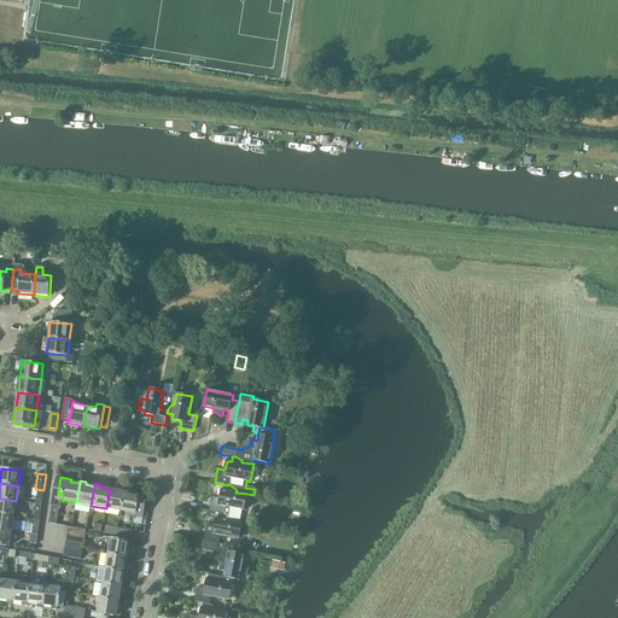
[(210,511),(222,513),(225,513),(226,506),(245,509),(248,494),(235,493),(237,490),(231,485),(227,484),(227,485),(226,490),(221,489),(220,499),(213,497),(210,511)]
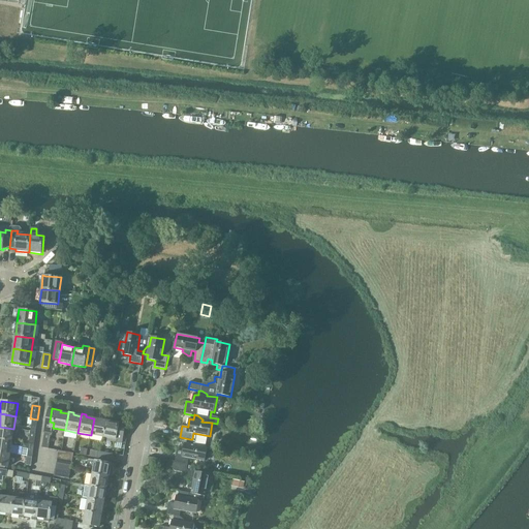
[(94,416),(93,418),(94,418),(91,435),(103,437),(106,421),(105,421),(98,419),(98,416),(94,416)]
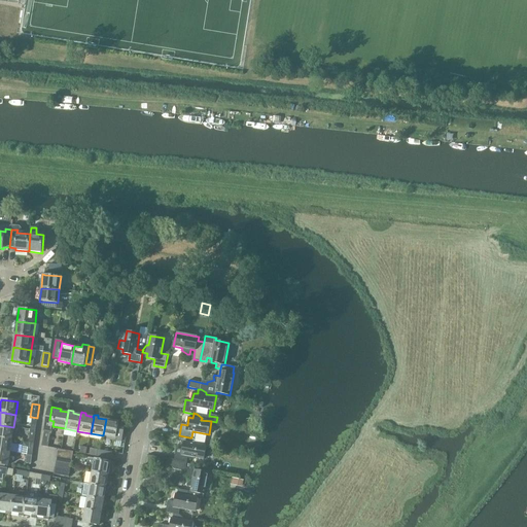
[(106,419),(103,435),(108,436),(107,438),(121,442),(126,424),(118,423),(118,421),(110,420),(111,418),(106,417),(105,419),(106,419)]
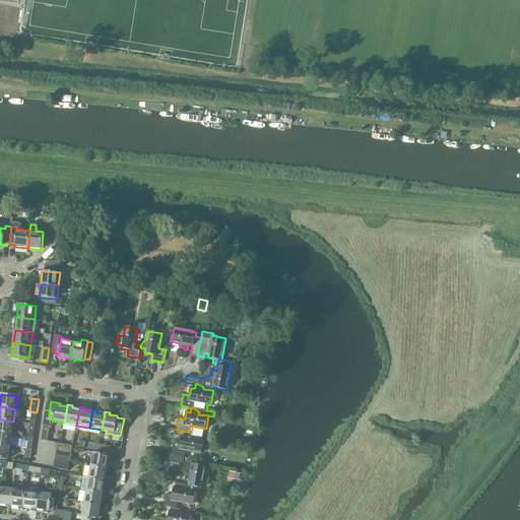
[(0,432),(12,434),(13,421),(0,419),(0,432)]
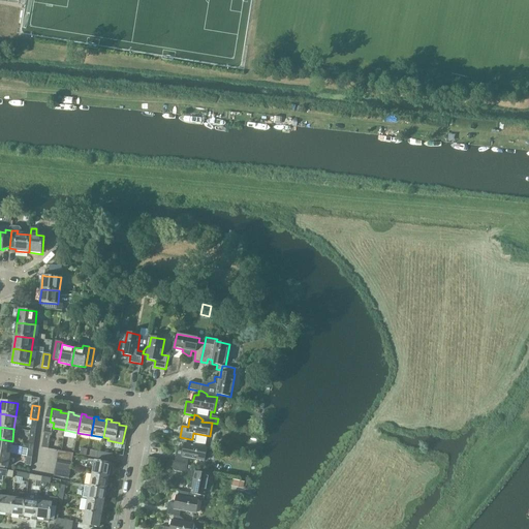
[(42,447),(49,448),(52,433),(44,431),(42,447)]
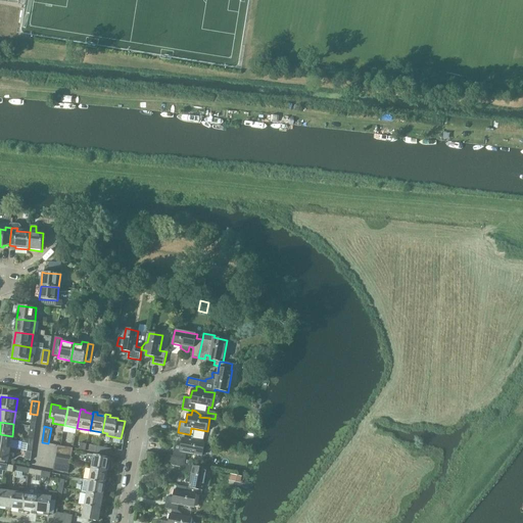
[(0,447),(10,449),(12,436),(0,434),(0,447)]
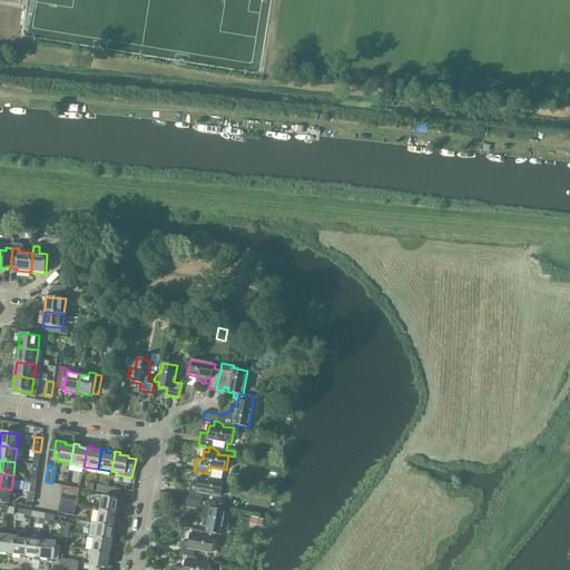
[(205,473),(204,479),(199,478),(197,485),(190,484),(189,491),(188,498),(203,500),(204,493),(220,497),(224,482),(213,480),(213,478),(207,473),(205,473)]
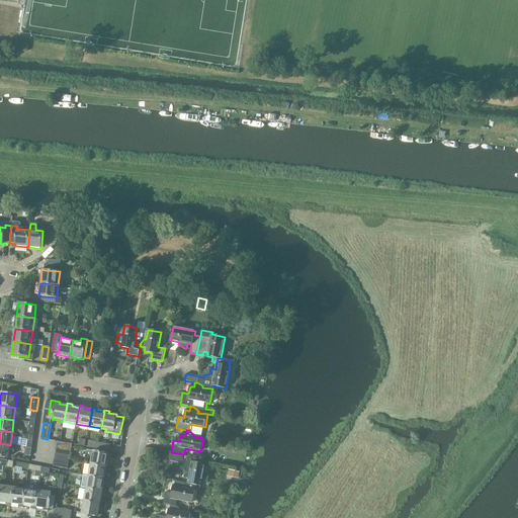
[(57,447),(71,450),(73,444),(58,441),(57,447)]
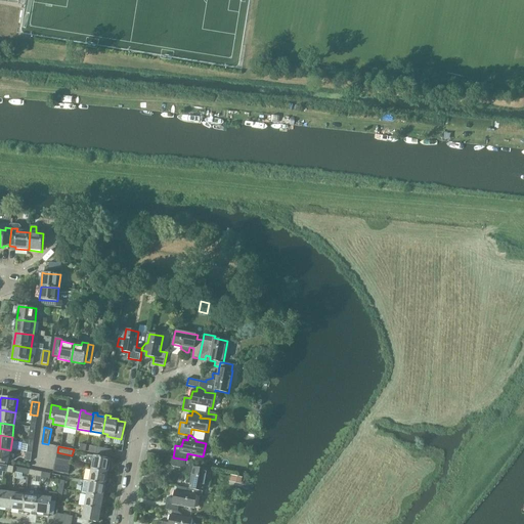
[(96,447),(95,453),(111,456),(113,450),(96,447)]
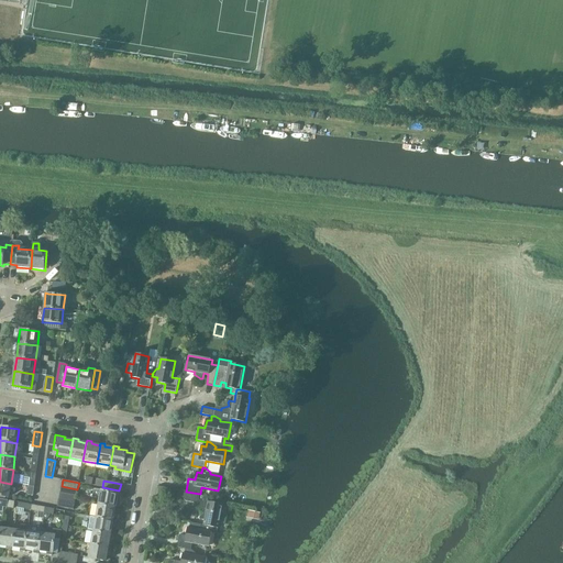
[(11,484),(0,482),(0,497),(1,497),(7,498),(10,498),(11,484)]
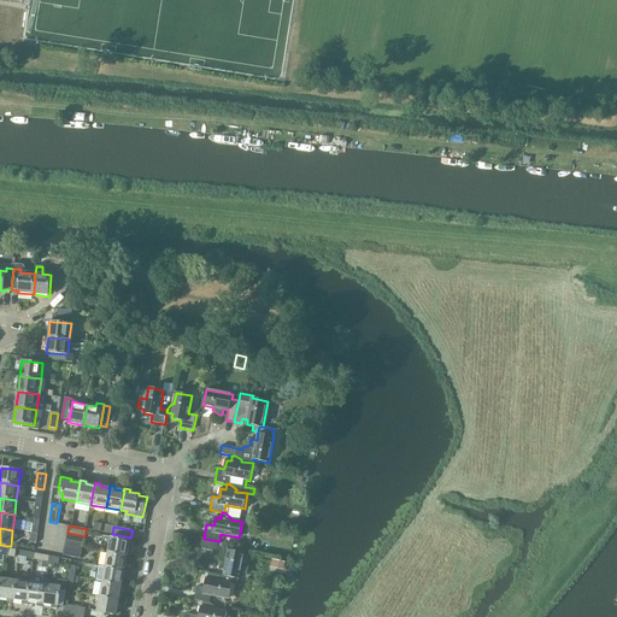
[(66,540),(83,544),(84,536),(68,533),(66,540)]
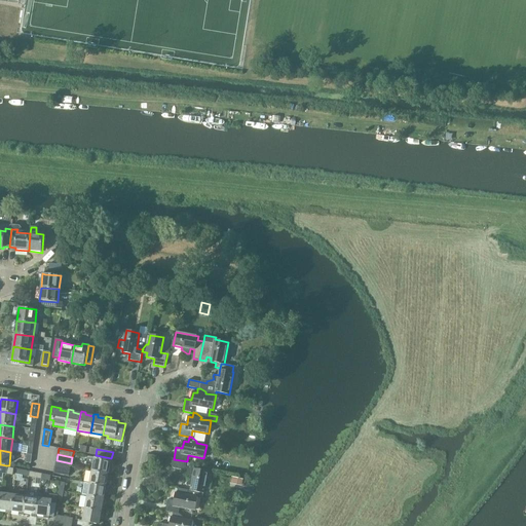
[(113,461),(95,458),(92,471),(109,474),(110,466),(113,466),(113,461)]
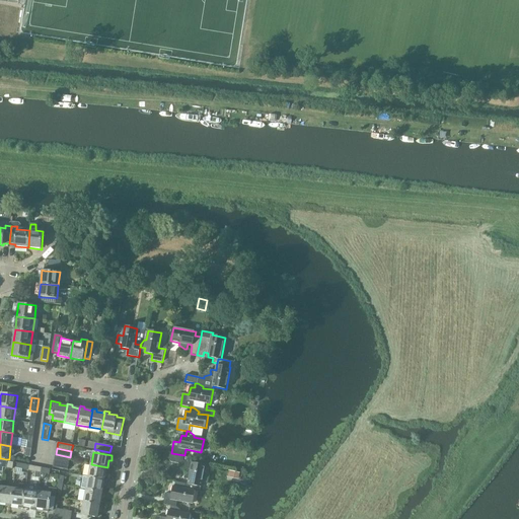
[(171,453),(165,452),(164,458),(170,459),(170,460),(171,462),(182,464),(183,461),(184,455),(171,453)]
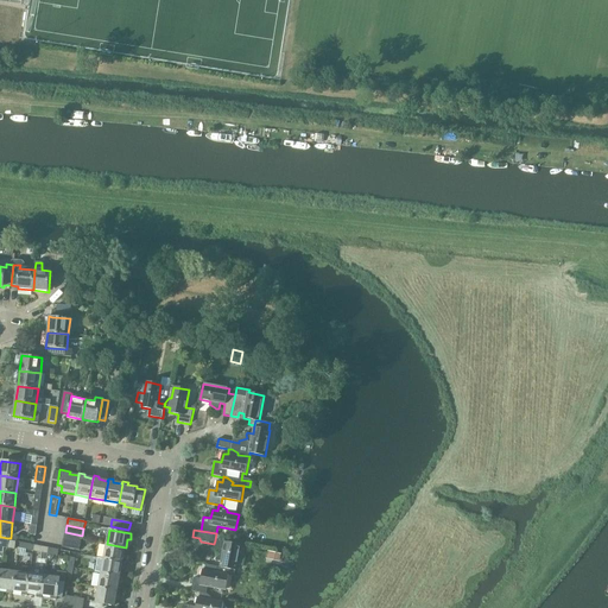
[(82,536),(65,532),(63,539),(81,543),(82,536)]
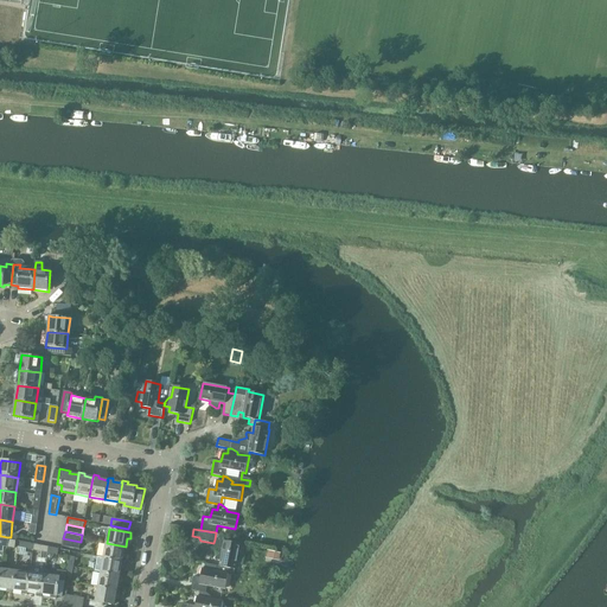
[(81,542),(63,538),(62,547),(80,549),(81,542)]
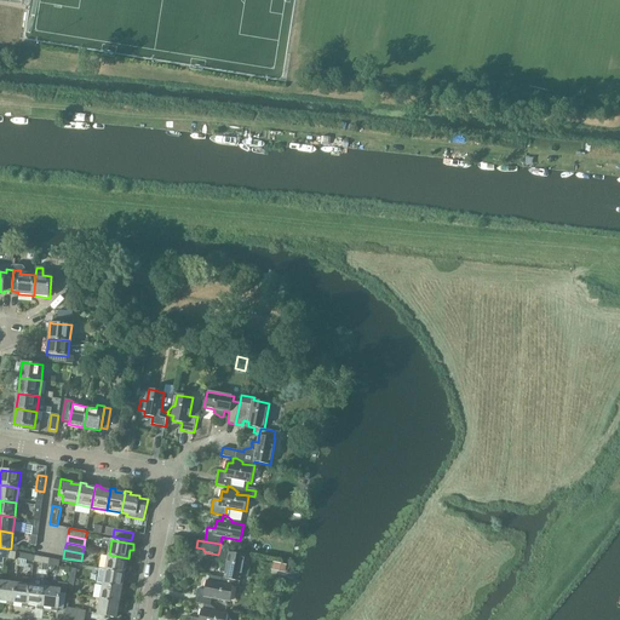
[(219,551),(218,558),(220,562),(225,562),(220,568),(220,572),(227,573),(225,578),(223,578),(222,584),(234,586),(239,587),(246,556),(219,551)]
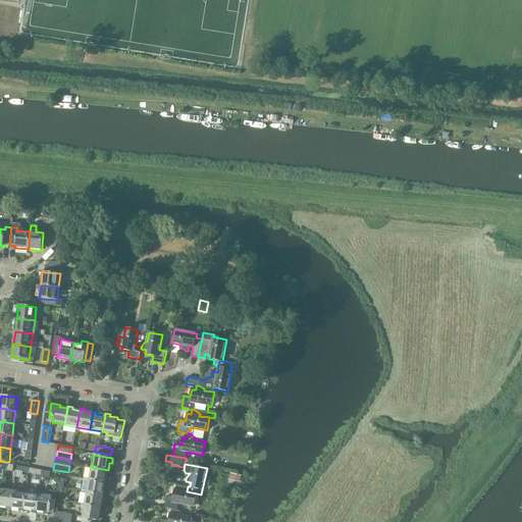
[(108,470),(92,467),(89,480),(105,483),(106,482),(107,475),(109,475),(110,471),(108,470)]
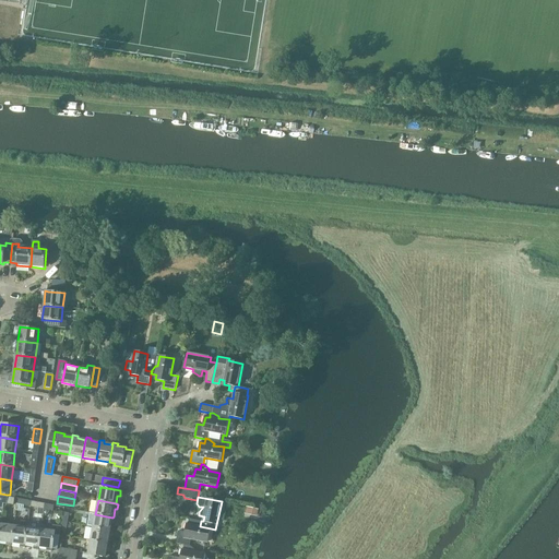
[(113,518),(95,514),(93,527),(110,531),(110,530),(113,522),(115,522),(116,518),(114,516),(113,518)]
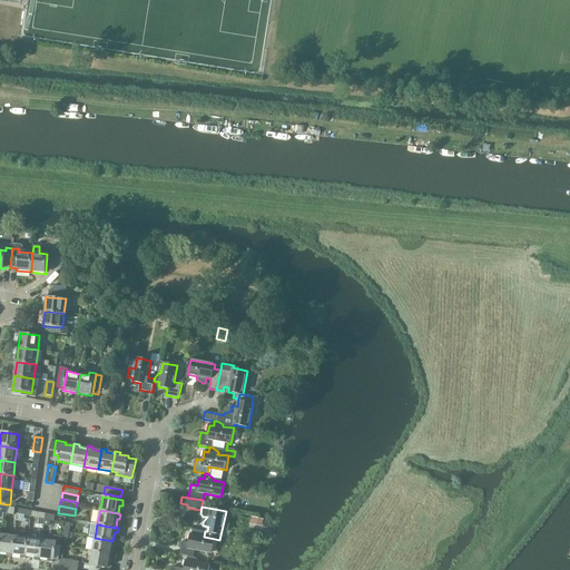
[(179,554),(190,557),(190,556),(194,557),(195,550),(212,553),(215,539),(204,537),(205,531),(196,529),(195,536),(190,534),(188,542),(183,541),(179,554)]
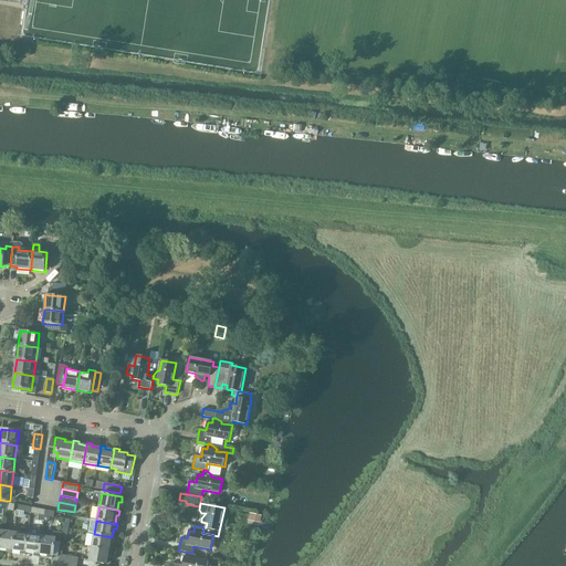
[(0,538),(0,548),(8,549),(7,553),(12,553),(12,551),(14,533),(1,531),(0,538)]
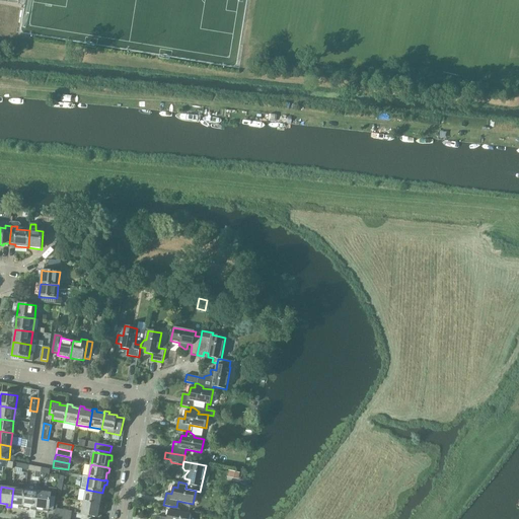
[(11,505),(19,506),(19,508),(23,509),(24,507),(23,507),(26,490),(13,489),(11,505)]
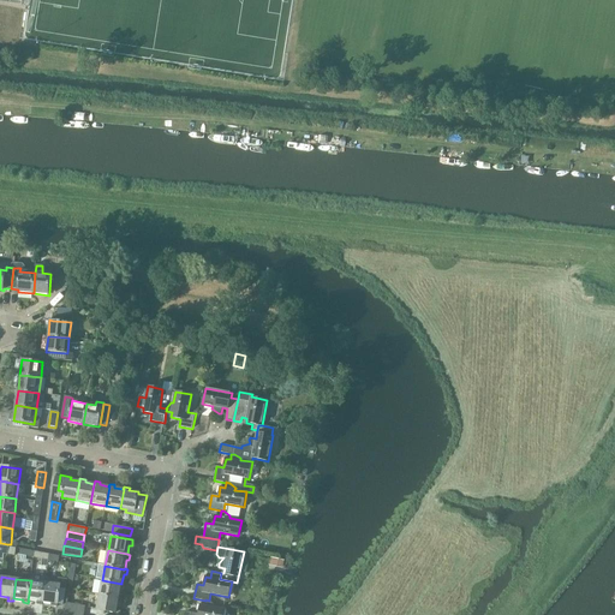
[(28,601),(29,601),(37,602),(37,604),(43,605),(43,602),(46,583),(31,580),(28,601)]
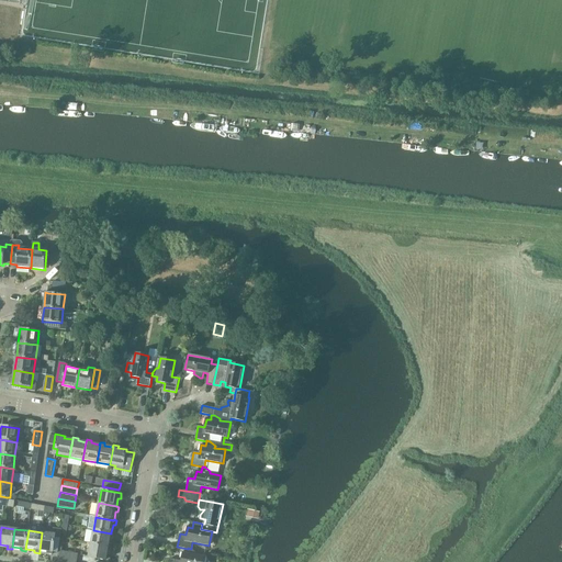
[(91,543),(109,547),(110,538),(113,539),(114,534),(111,532),(111,534),(93,530),(91,543)]
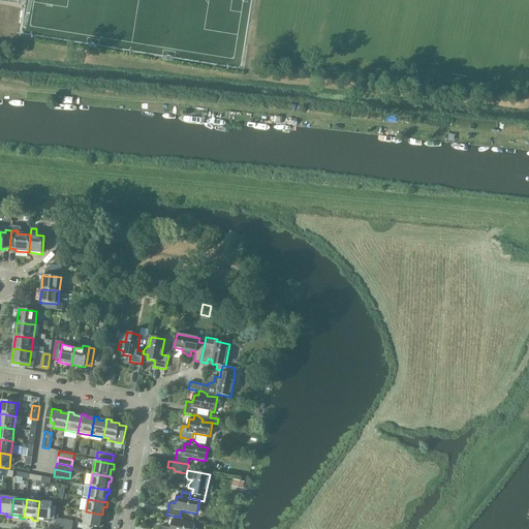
[(52,503),(39,501),(37,518),(44,519),(44,522),(50,522),(52,503)]
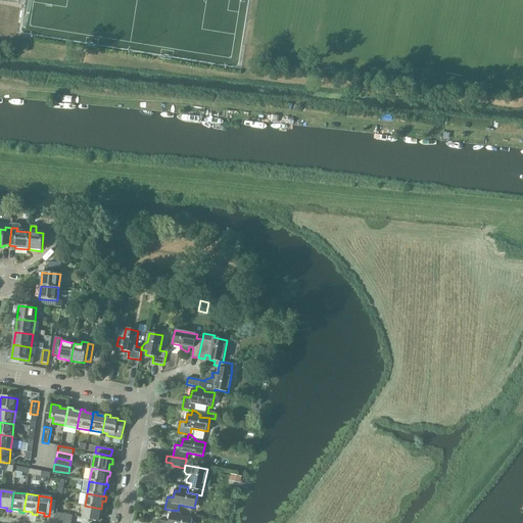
[(83,519),(99,522),(100,513),(103,514),(103,509),(101,509),(85,506),(83,519)]
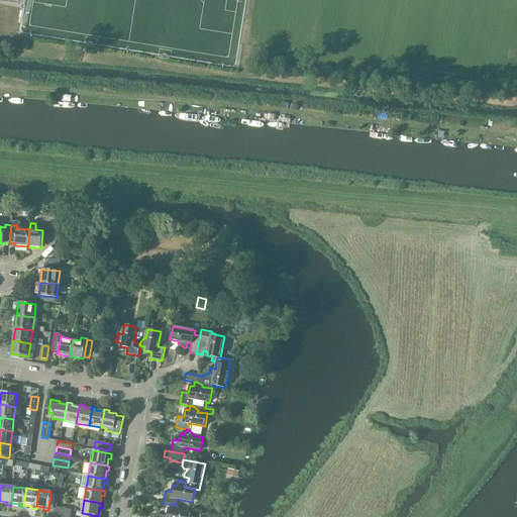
[(157,514),(154,515),(153,516),(189,516),(190,512),(181,511),(181,509),(176,505),(173,504),(173,505),(173,509),(169,508),(167,516),(157,514)]
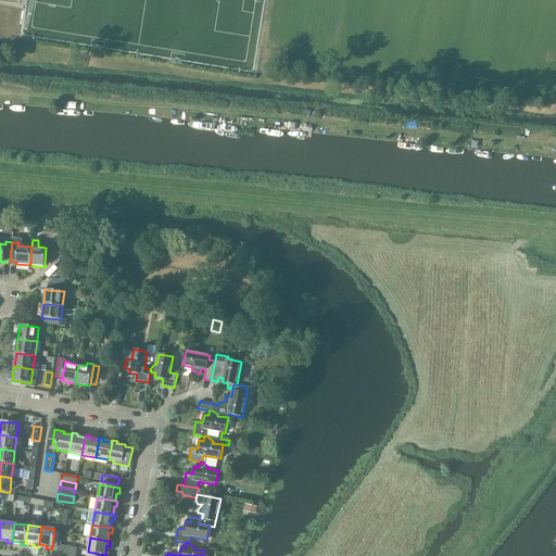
[(59,552),(76,555),(77,548),(60,545),(59,552)]
